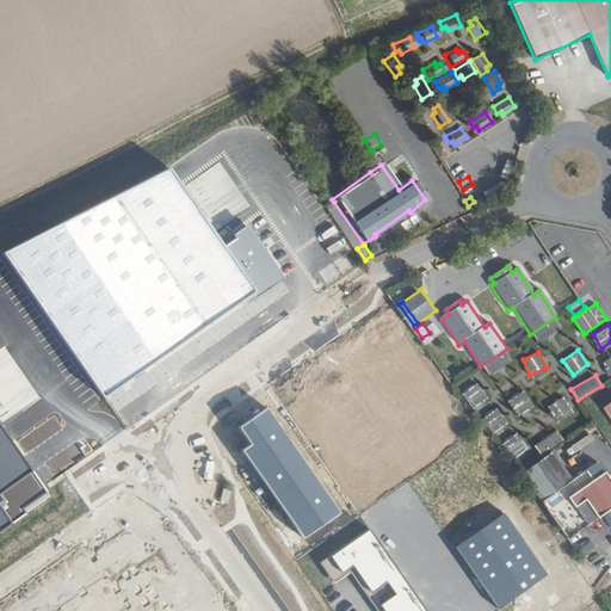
[(461,394),(471,408),(487,397),(476,383),(461,394)]
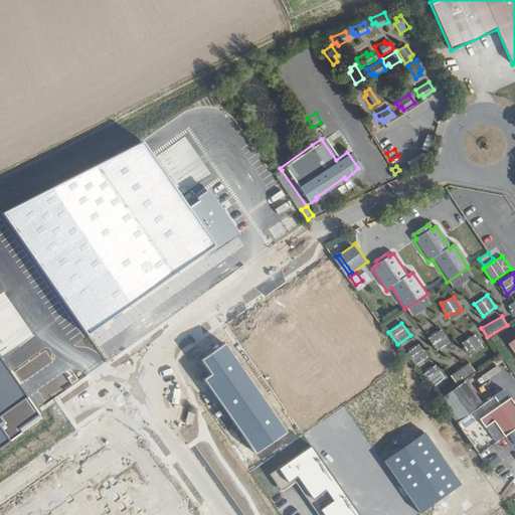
[(441,329),(427,337),(437,350),(449,341),(441,329)]
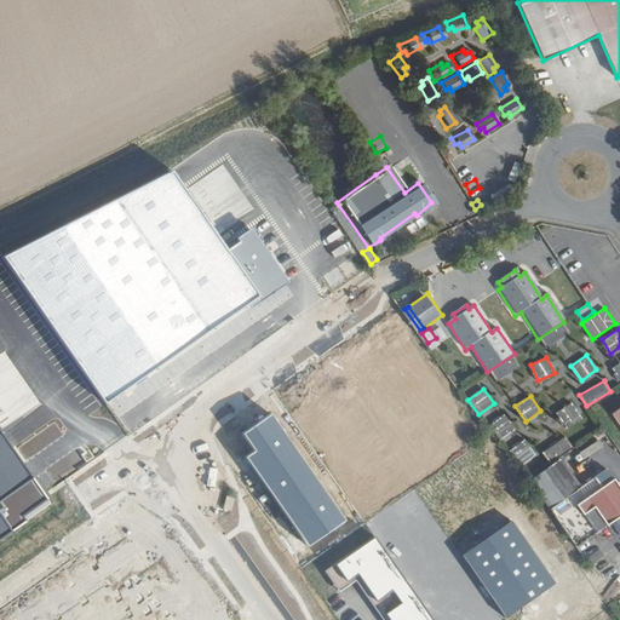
[(570,401),(555,412),(564,428),(581,417),(570,401)]
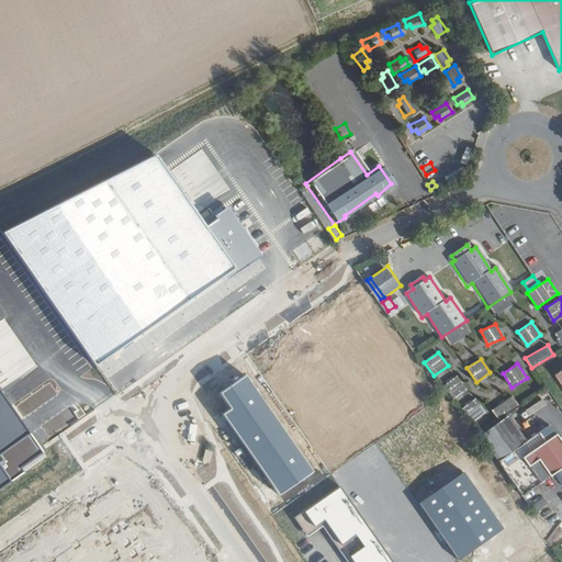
[(561,368),(551,375),(558,385),(561,391),(561,368)]
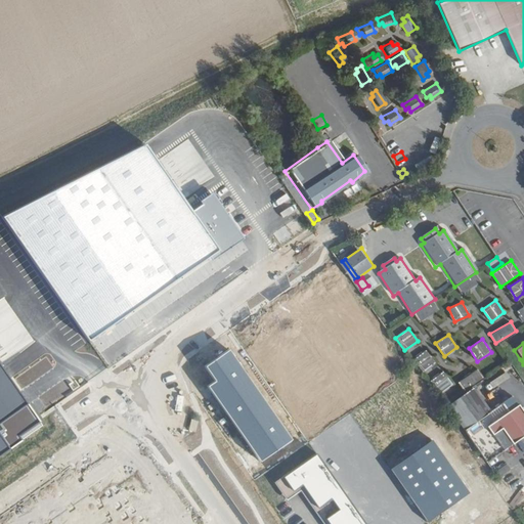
[(412,358),(420,372),(434,363),(427,350),(412,358)]
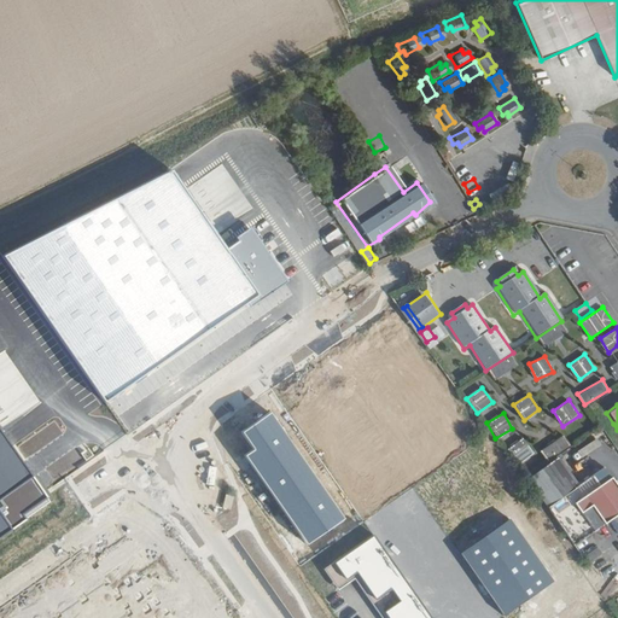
[(546,459),(570,447),(565,436),(540,448),(546,459)]
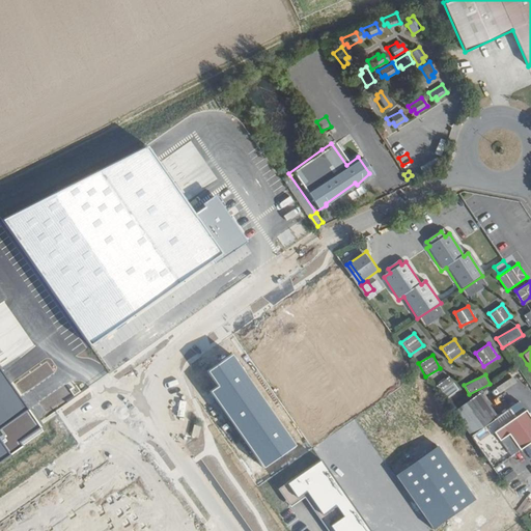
[(444,398),(457,389),(449,376),(435,386),(444,398)]
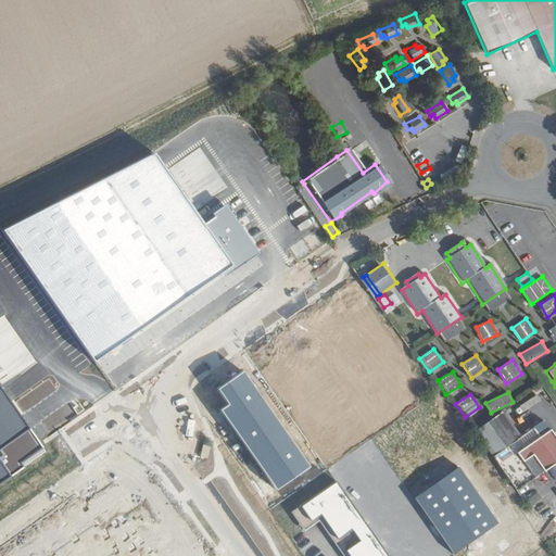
[(488,456),(510,491),(555,458),(555,447),(538,421),(488,456)]
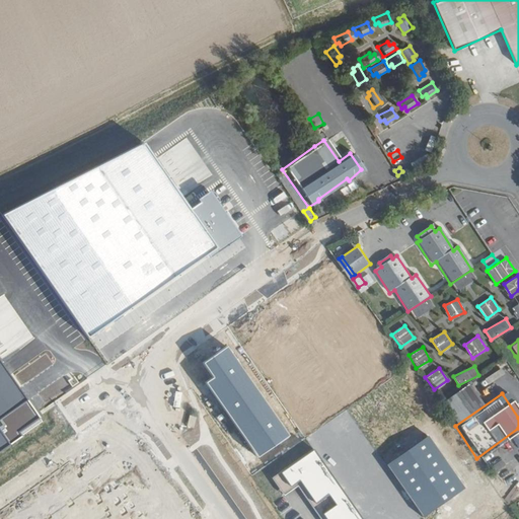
[(485,468),(489,474),(501,465),(497,459),(485,468)]
